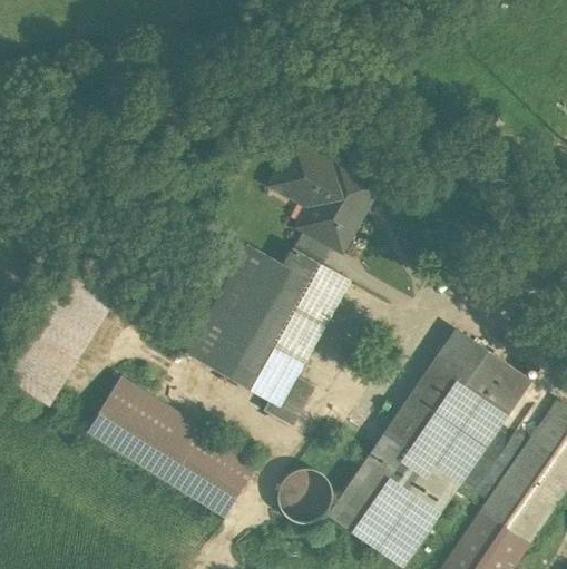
[(335,166),(296,145),(273,186),(318,211),(306,231),(333,245),(344,252),(381,185),(338,160),(335,166)]
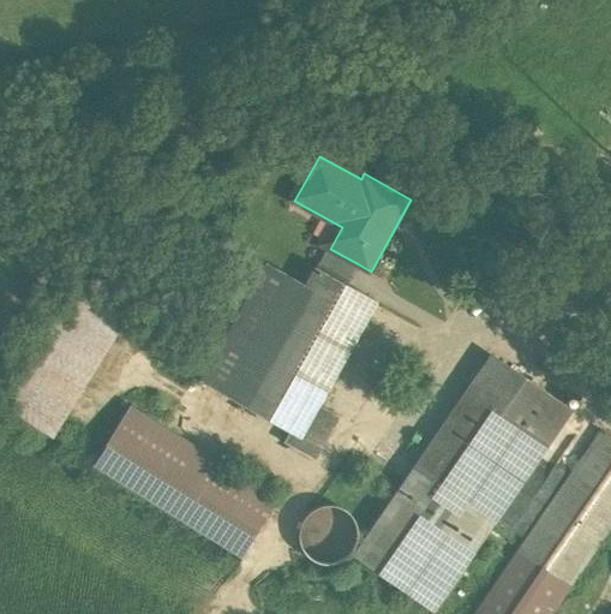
[(359,264),(330,249),(319,269),(348,285),(359,264)]
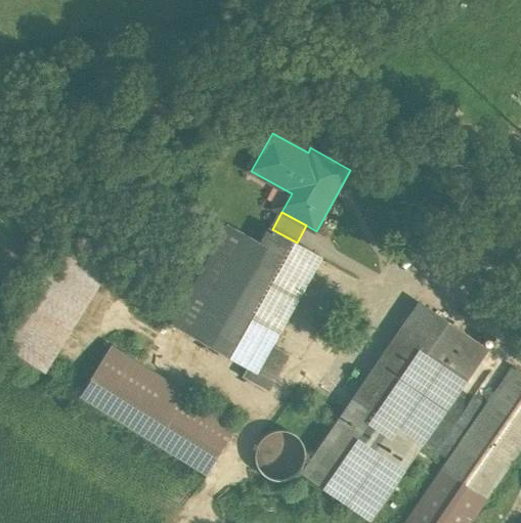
[(297,243),(272,229),(263,245),(231,226),(174,327),(249,369),(244,379),(268,392),(288,358),(270,349),(321,257),(297,243)]
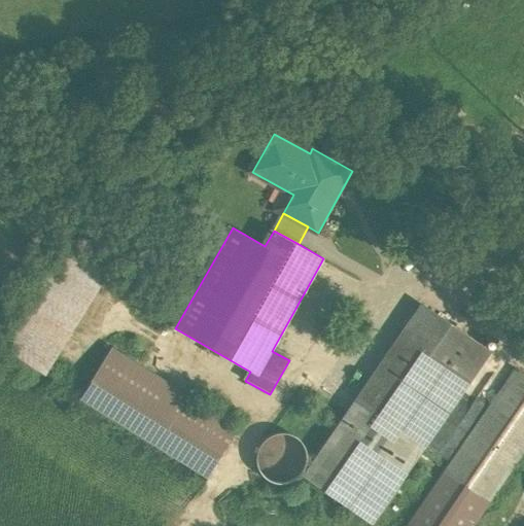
[(492,352),(425,306),(305,478),(373,525),(492,352)]
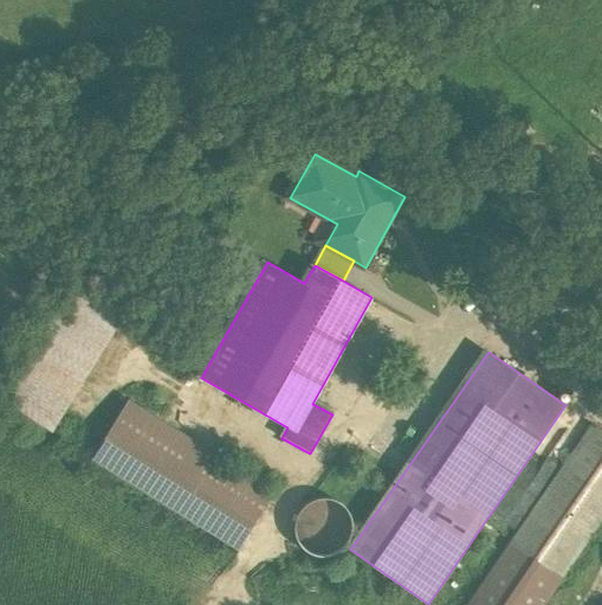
[(277,494),(130,403),(96,459),(241,549),(277,494)]
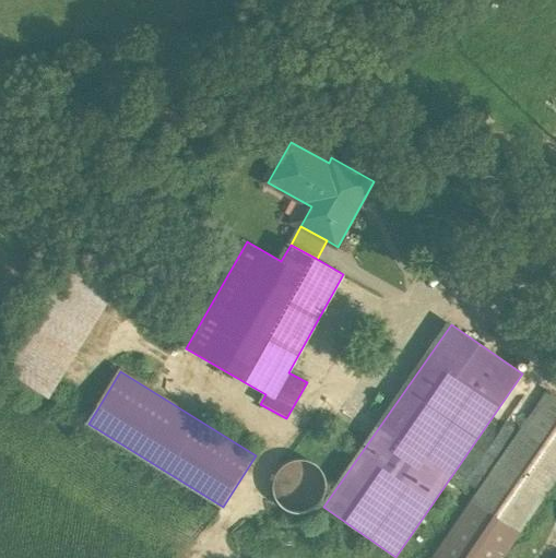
[(505,557),(555,482),(555,400),(545,393),(433,557),(505,557)]
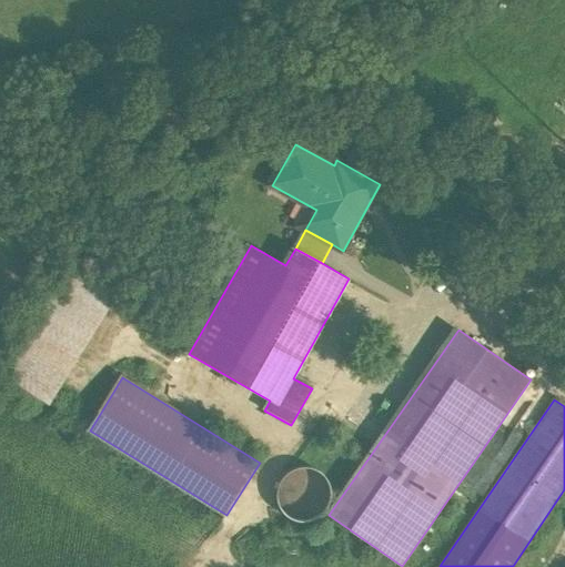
[(316,477),(308,471),(300,467),(289,468),(281,473),(275,479),(274,483),(272,490),(274,500),(279,507),(284,512),(291,515),(299,515),(306,513),(315,506),(319,499),(321,490),(320,485),(316,477)]
